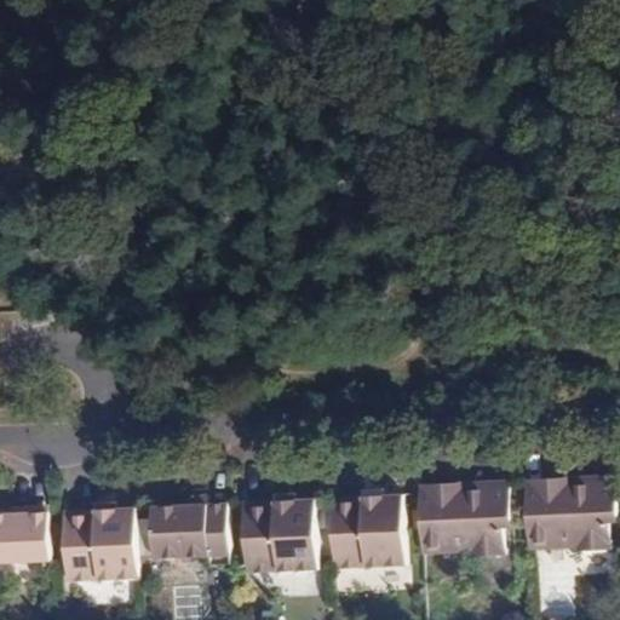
[(579,491),(580,478),(579,475),(528,478),(529,491),(563,489),(563,497),(574,498),(579,491)]
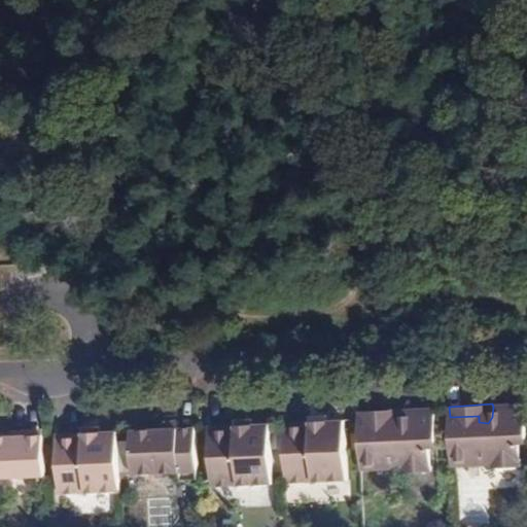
[(450,417),(452,466),(495,464),(495,469),(522,467),(521,445),(526,437),(526,405),(493,407),(492,417),(488,423),(479,422),(479,416),(450,417)]
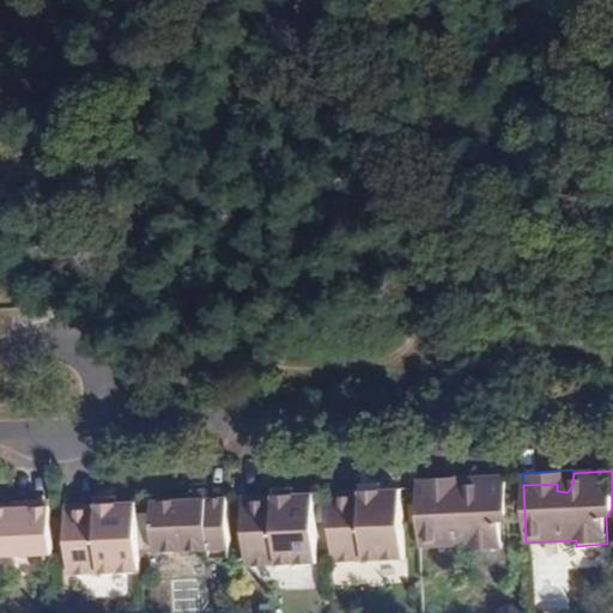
[(468,486),(468,479),(467,475),(417,477),(418,489),(453,487),(453,497),(463,497),(468,486)]
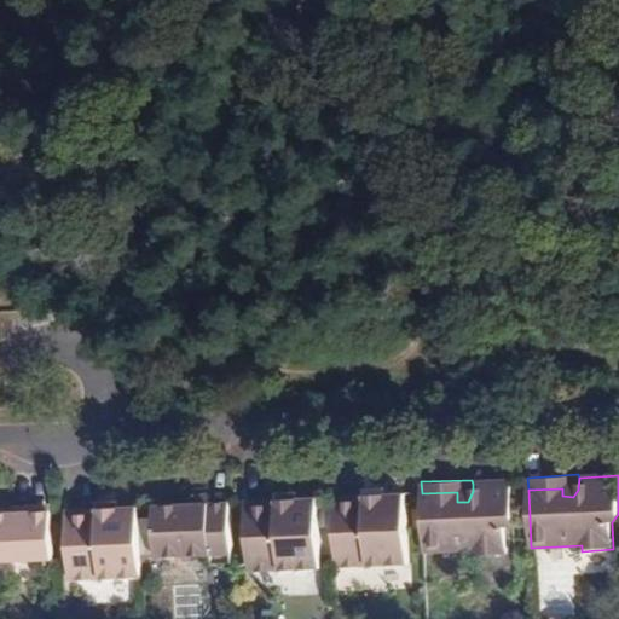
[(422,493),(424,555),(475,551),(475,557),(507,555),(507,526),(515,518),(514,481),(473,484),(473,491),(468,502),(457,502),(457,492),(422,493)]
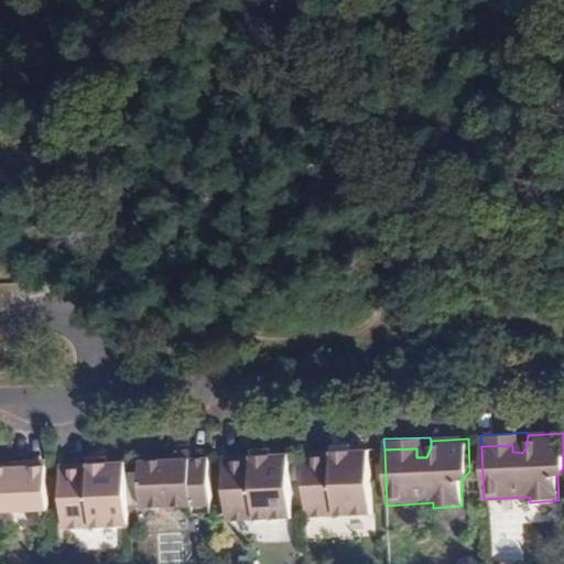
[(351,451),(356,451),(355,446),(333,447),(333,453),(336,452),(336,461),(353,461),(351,451)]
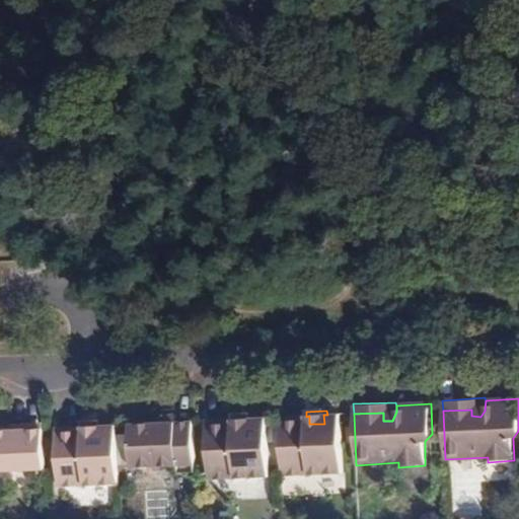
[(250,419),(252,418),(251,414),(233,415),(233,419),(236,419),(237,428),(250,428),(250,419)]
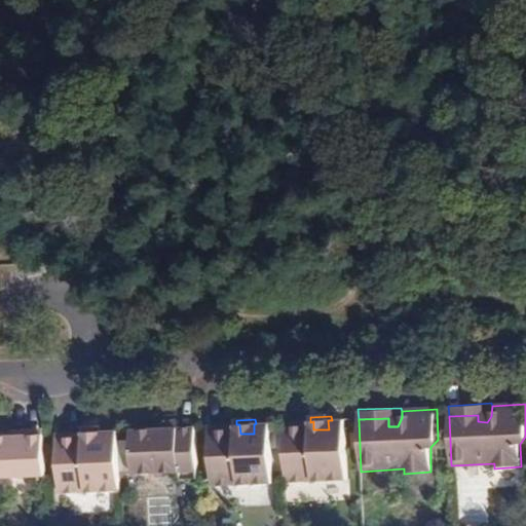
[(161,428),(182,427),(181,420),(161,421),(161,428)]
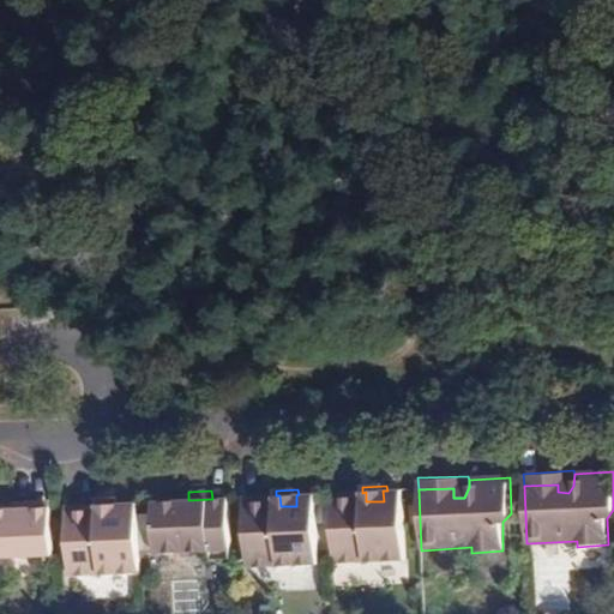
[(331,493),(335,561),(408,559),(405,491),(387,491),(383,491),(384,501),(366,501),(366,492),(362,493),(331,493)]
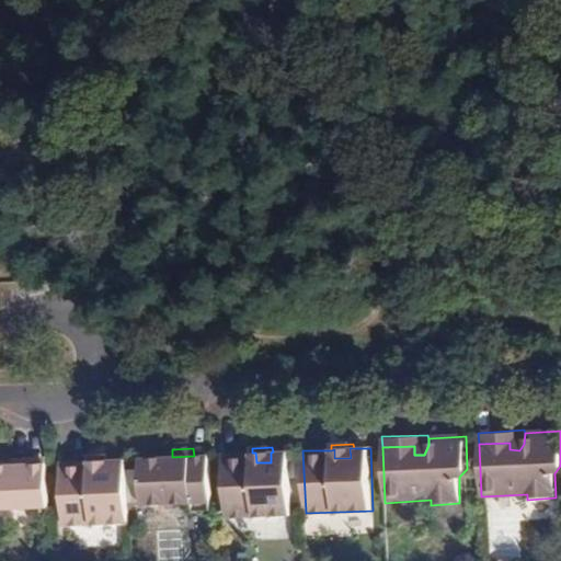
[(290,451),(273,451),(271,453),(271,462),(256,462),(255,453),(252,453),(225,454),(230,517),(294,514),(290,451)]
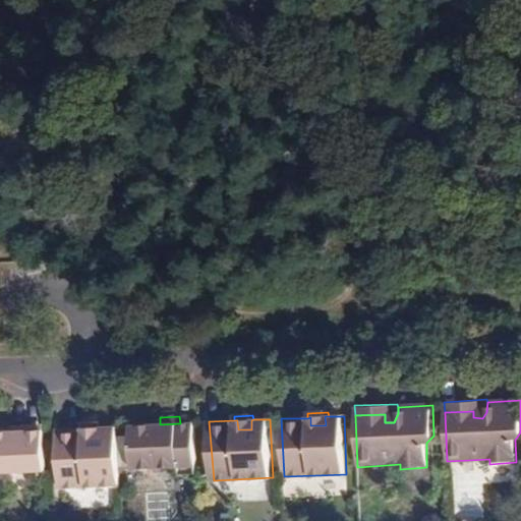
[(85,422),(85,428),(87,437),(102,437),(102,425),(104,426),(104,422),(85,422)]
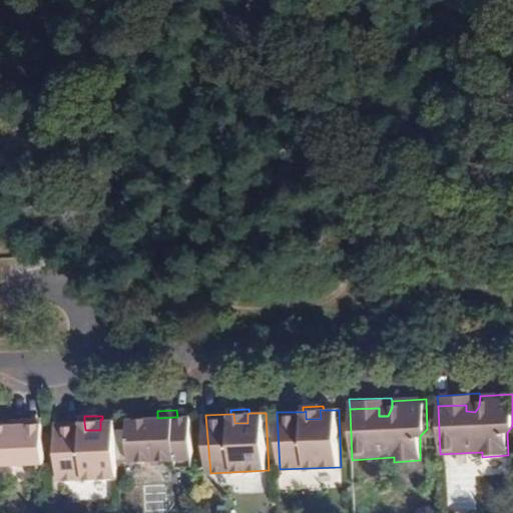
[(177,469),(194,468),(191,417),(177,417),(157,418),(130,419),(130,422),(131,431),(123,431),(123,457),(132,457),(131,462),(176,460),(177,469)]
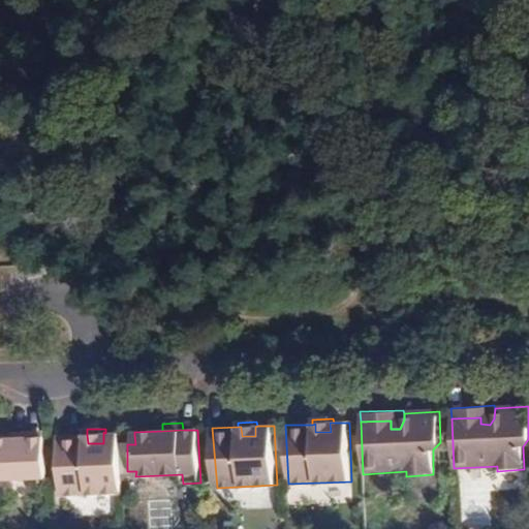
[(62,495),(122,493),(120,432),(105,433),(103,432),(103,443),(88,443),(87,435),(58,436),(62,495)]
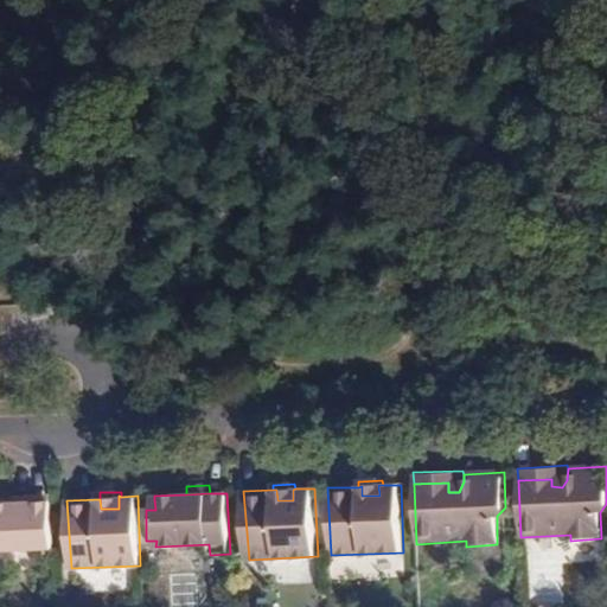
[(145,499),(146,510),(155,510),(154,499),(145,499)]
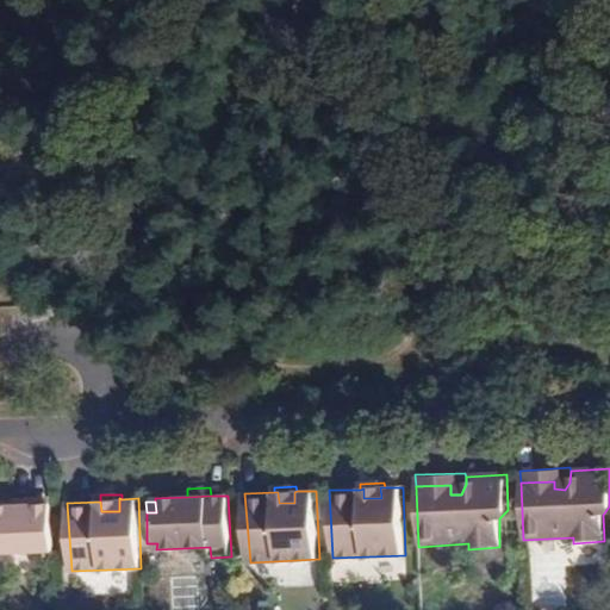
[(0,553),(54,551),(51,503),(16,505),(0,505),(0,553)]
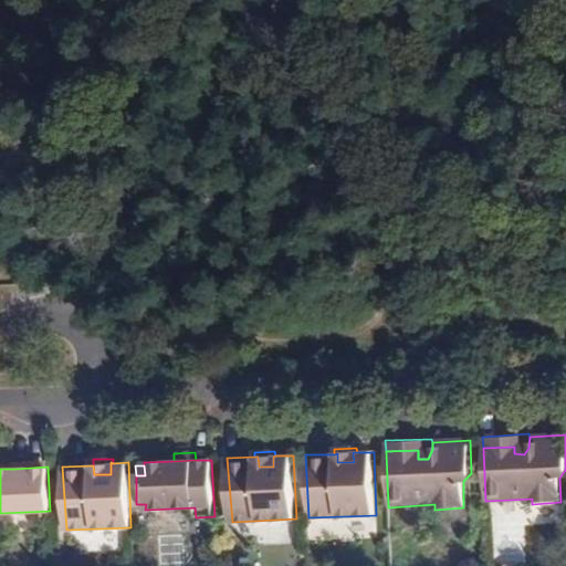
All buildings are outlined.
